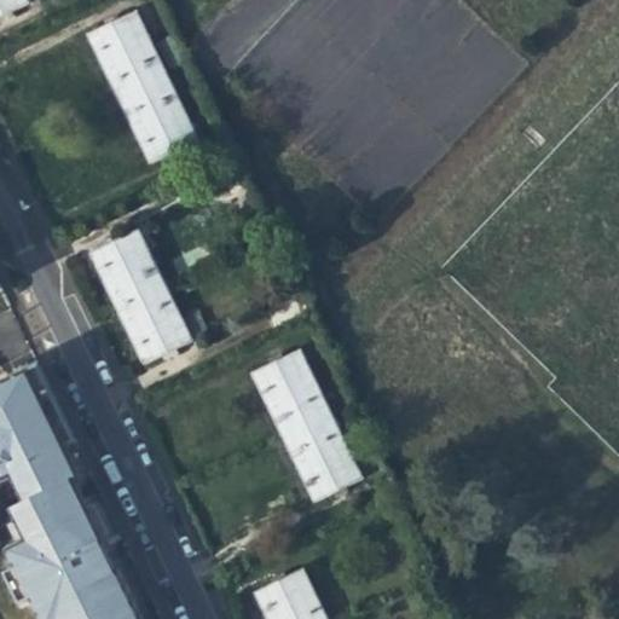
[(0,0),(0,16),(27,4),(24,0),(0,0)]
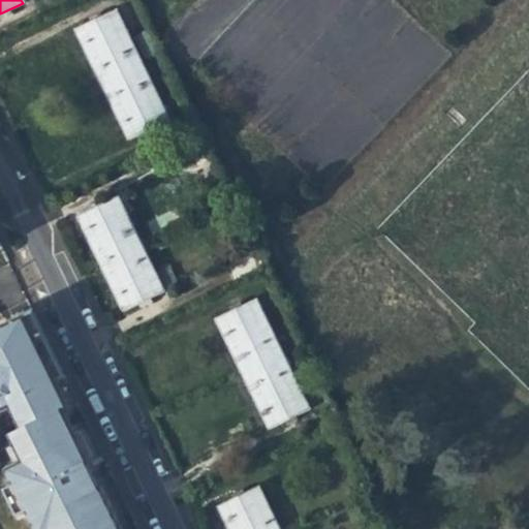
[(90,59),(102,85),(144,66),(117,10),(76,31),(90,59)]
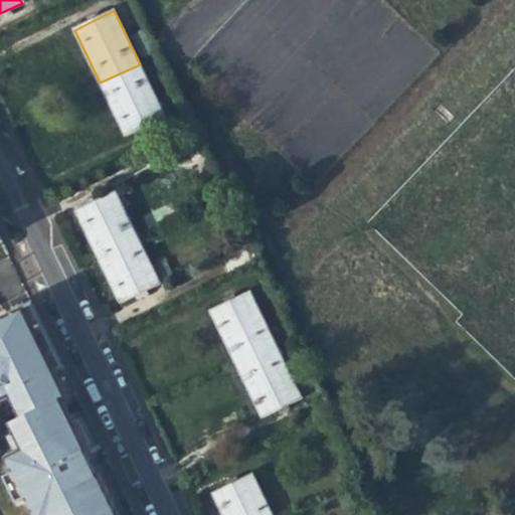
[(140,57),(148,53),(137,30),(128,34),(140,57)]
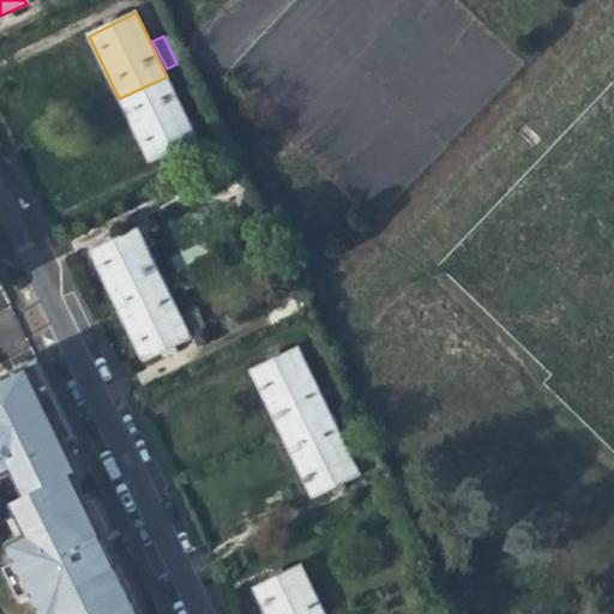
[(197,139),(167,77),(119,98),(136,133),(150,162),(197,139)]
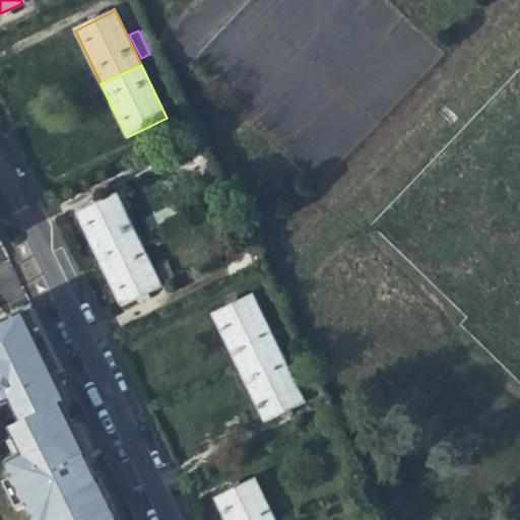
[(87,235),(100,259),(137,241),(115,194),(77,213),(87,235)]
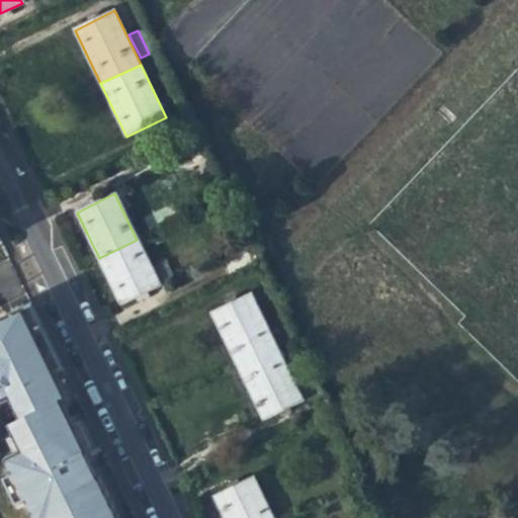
[(160,286),(137,240),(99,258),(109,280),(121,305),(160,286)]
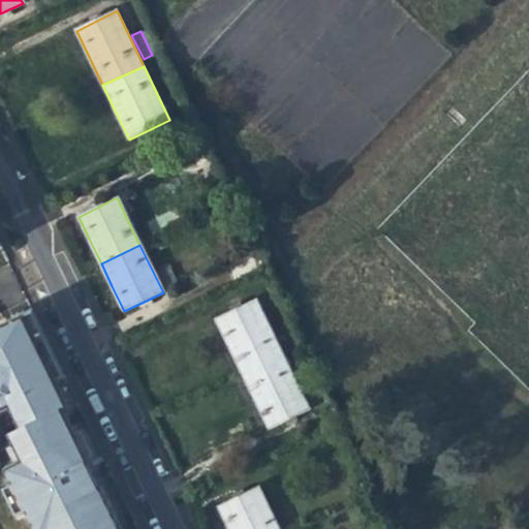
[(227,341),(243,374),(283,354),(256,300),(216,318),(227,341)]
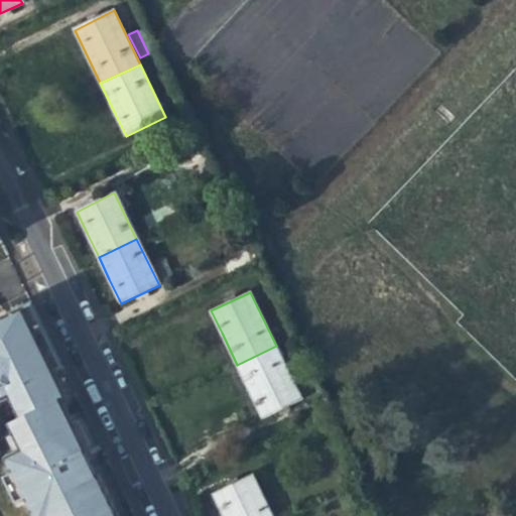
[(0,402),(9,398),(20,419),(61,400),(68,397),(55,372),(63,368),(32,305),(0,321),(0,402)]
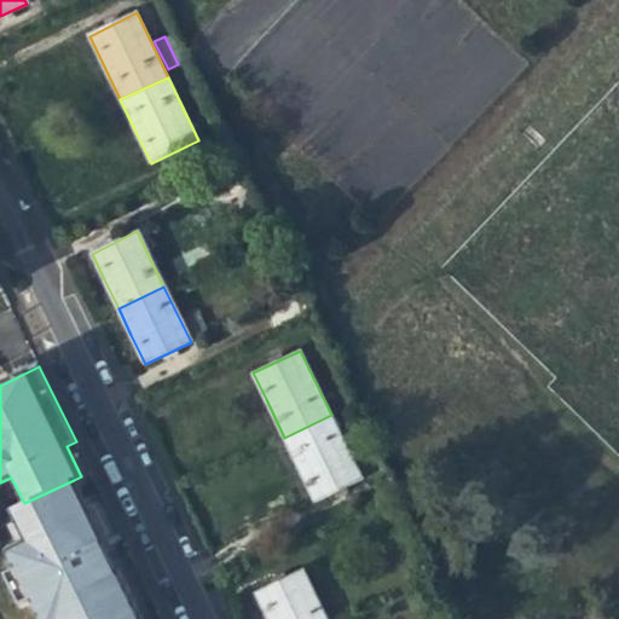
[(362,478),(331,415),(284,438),(301,470),(314,498),(362,478)]
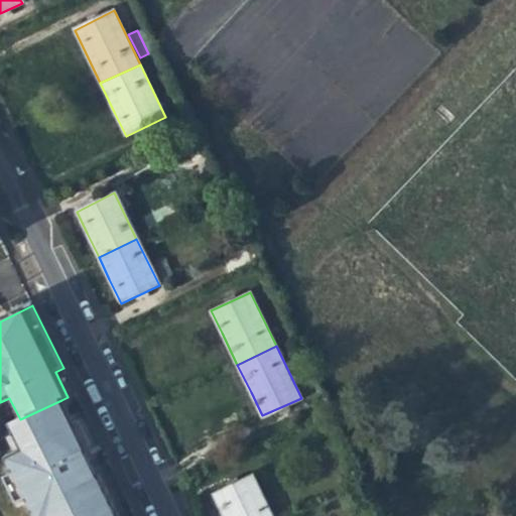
[(118,515),(70,417),(61,400),(20,419),(9,425),(21,450),(5,459),(12,474),(4,478),(16,503),(25,499),(32,515),(118,515)]
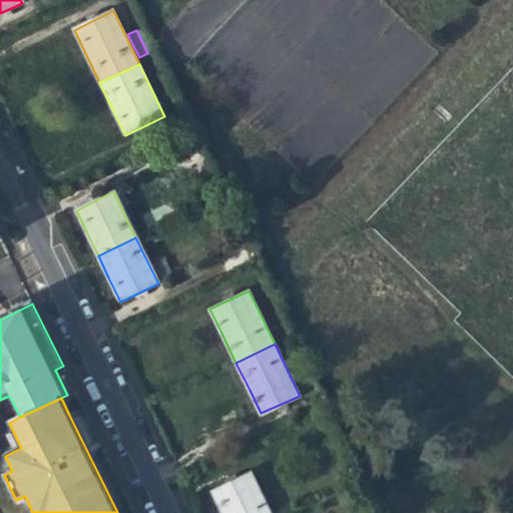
[(221,510),(222,512),(270,512),(250,473),(212,491),(221,510)]
